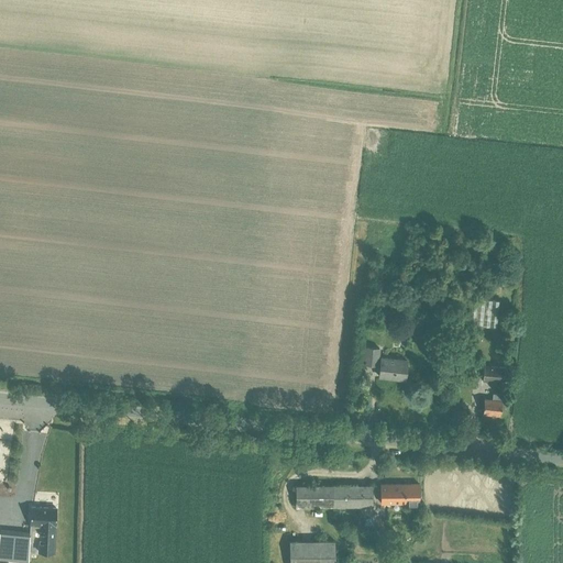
[(470,298),(467,324),(496,327),(498,300),(470,298)]
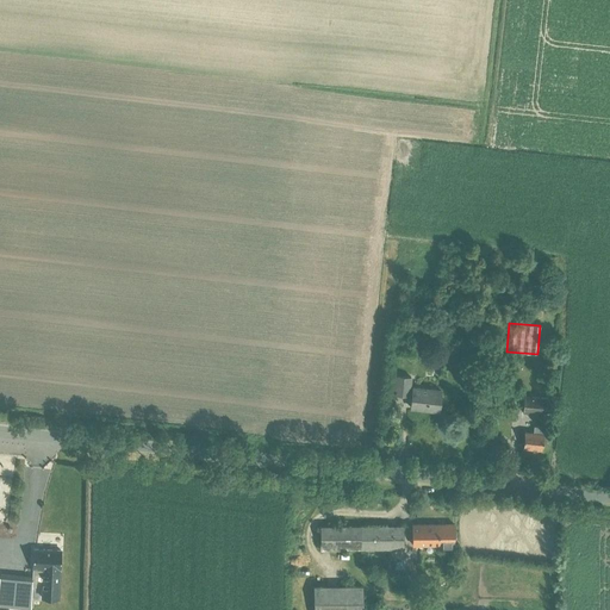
[(410,396),(411,377),(396,375),(394,394),(410,396)]
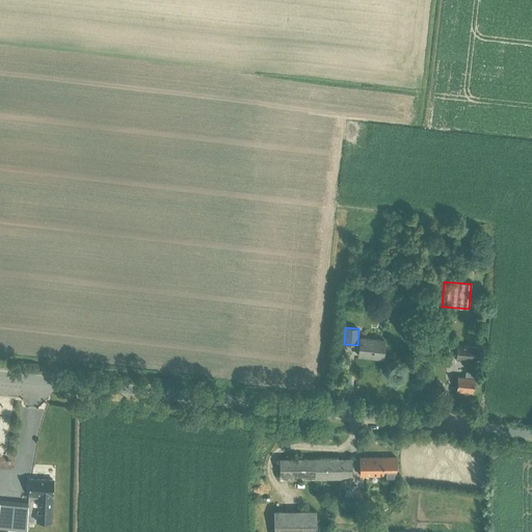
[(384,341),(361,338),(358,355),(382,358),(384,341)]
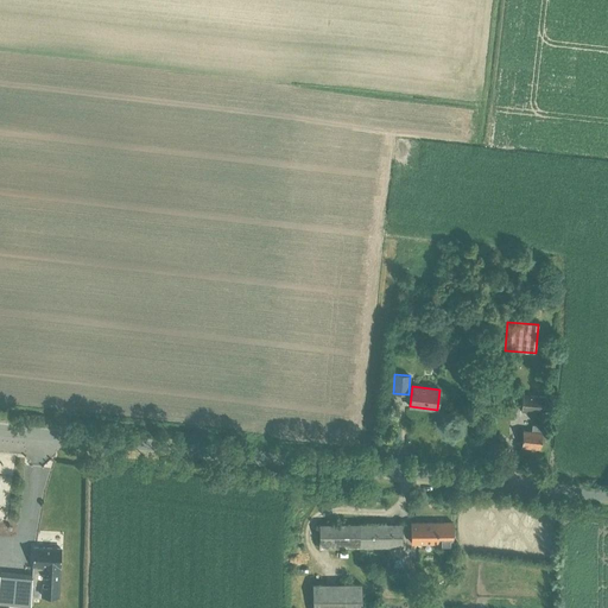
[(545,397),(521,394),(519,411),(543,413),(545,397)]
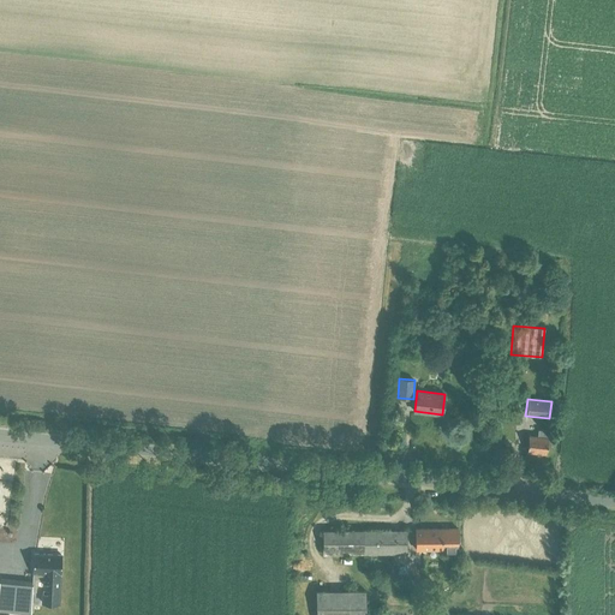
[(538,428),(537,435),(530,434),(527,452),(545,453),(547,447),(554,448),(555,437),(548,436),(549,430),(538,428)]
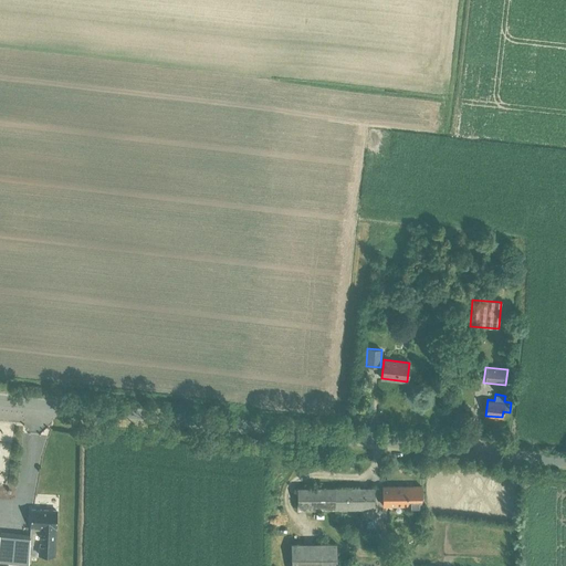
[(375,510),(375,486),(297,488),(297,511),(375,510)]
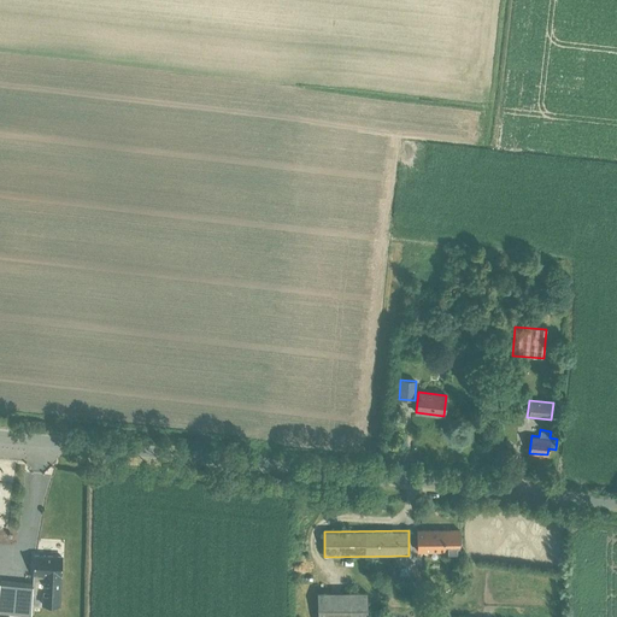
[(459,530),(417,530),(417,551),(459,551),(459,530)]
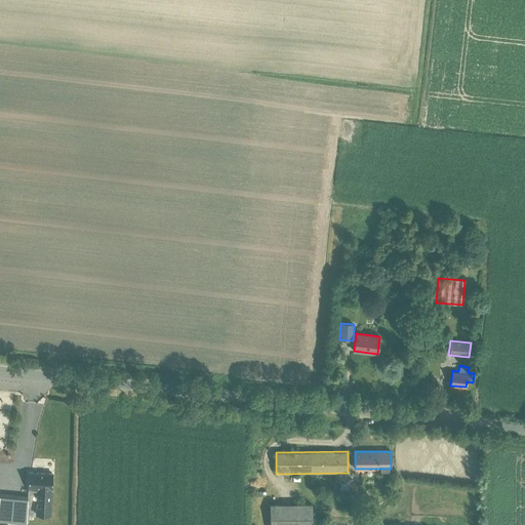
[(29,488),(28,496),(0,494),(0,495),(0,516),(26,519),(28,505),(31,505),(31,500),(37,501),(36,514),(50,515),(52,474),(29,472),(28,488),(29,488)]
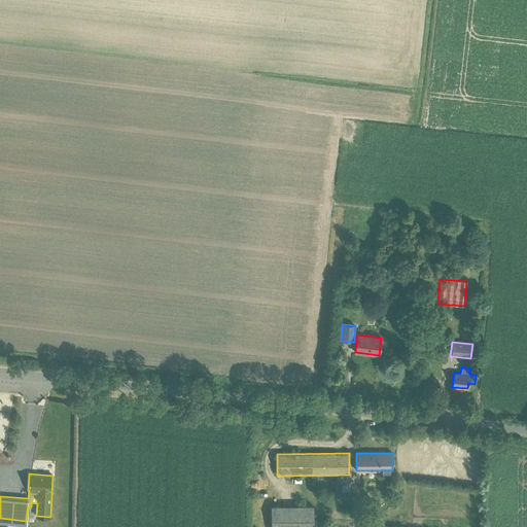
[(313,526),(313,505),(271,506),(271,526),(313,526)]
